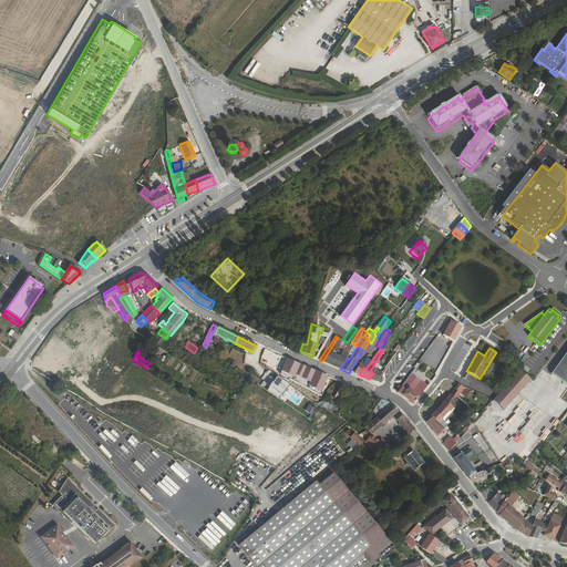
[(349,354),(348,353),(343,351),(340,357),(329,351),(322,361),(340,369),(347,359),(347,358),(349,354)]
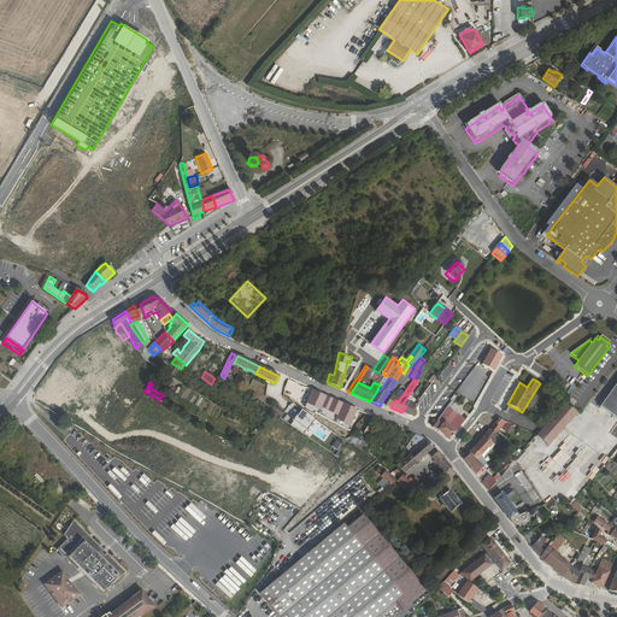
[(616,382),(599,407),(616,419),(616,382)]
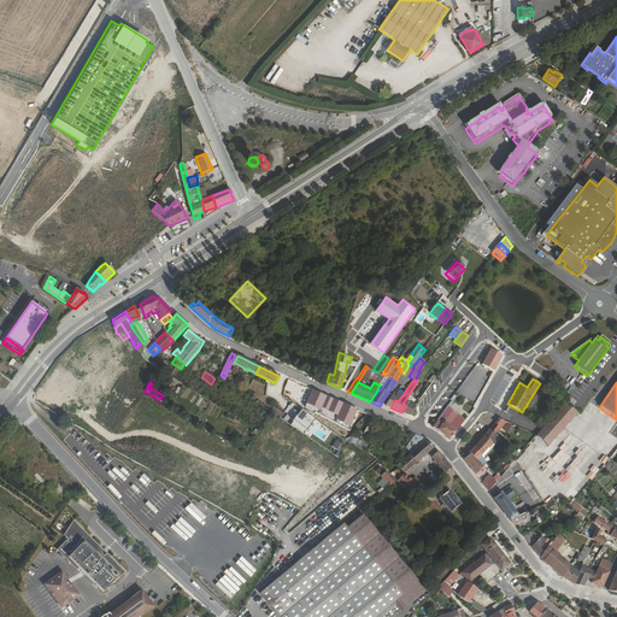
[(386,405),(391,407),(395,400),(398,401),(405,393),(399,389),(395,397),(392,395),(386,405)]
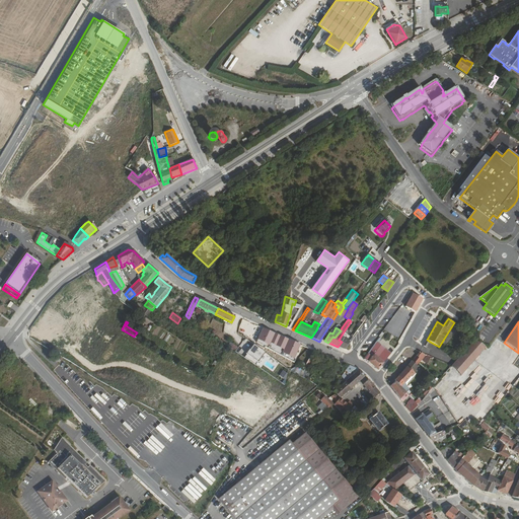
[(349,343),(353,338),(344,331),(341,337),(339,340),(342,342),(338,347),(344,350),(349,343)]
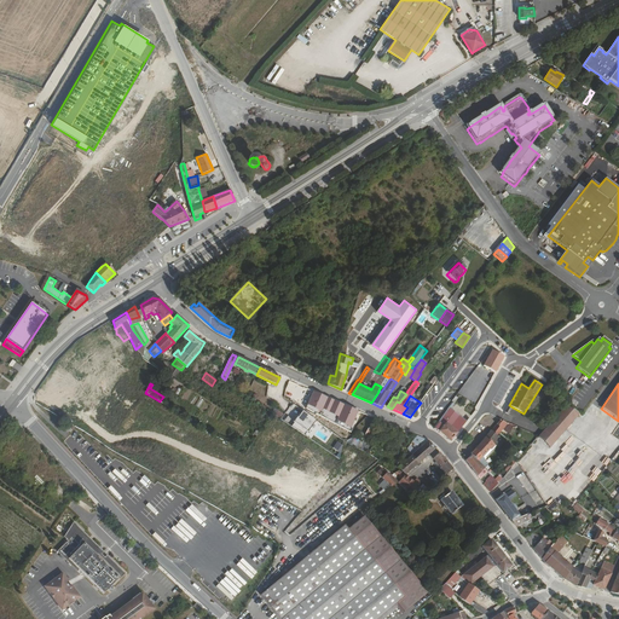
[(554,418),(537,438),(549,449),(578,416),(579,414),(566,405),(554,418)]
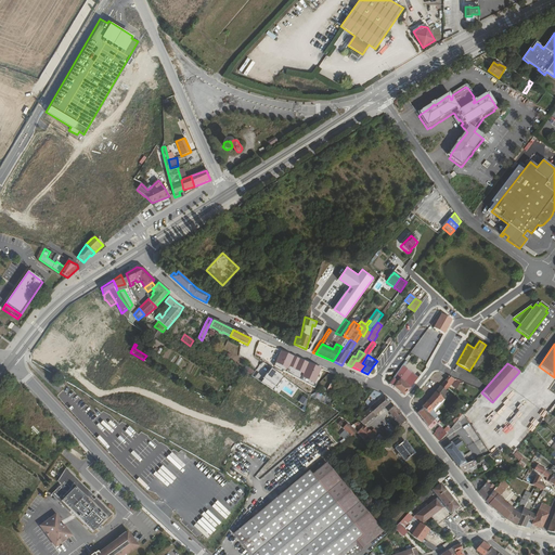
[(395,387),(403,396),(418,378),(403,365),(391,381),(389,385),(395,387)]
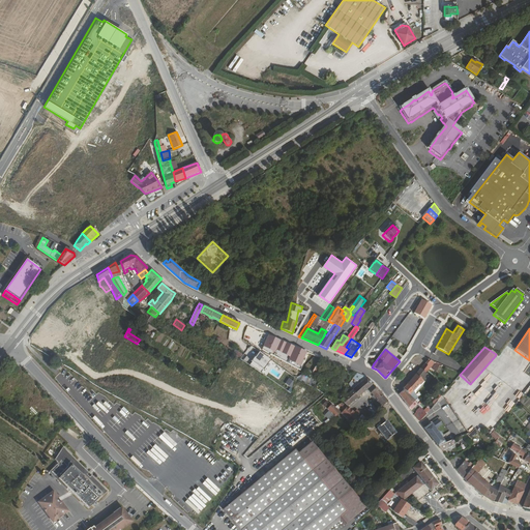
[(267,376),(275,363),(259,352),(251,364),(267,376)]
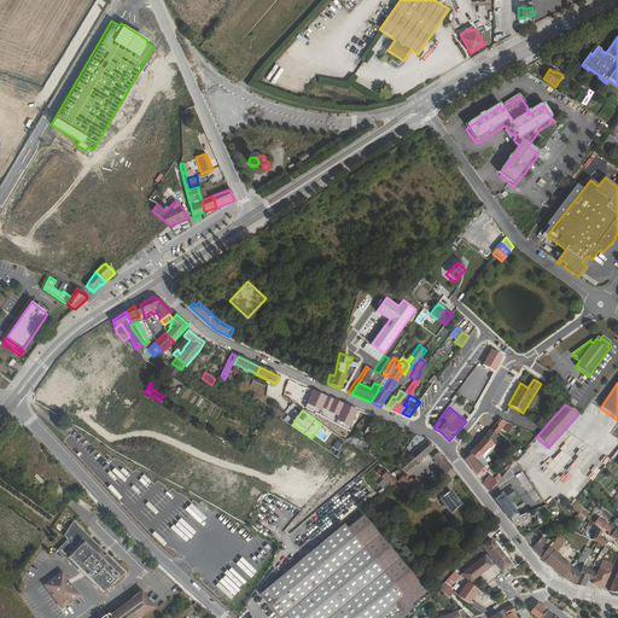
[(500,420),(500,421),(496,424),(490,431),(496,436),(497,433),(507,423),(500,420)]
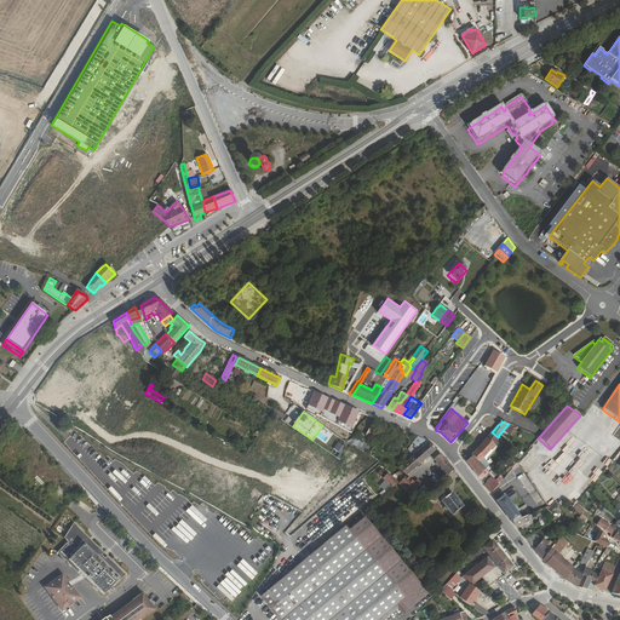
[(517,428),(510,425),(506,432),(510,435),(514,429),(515,430),(517,428)]
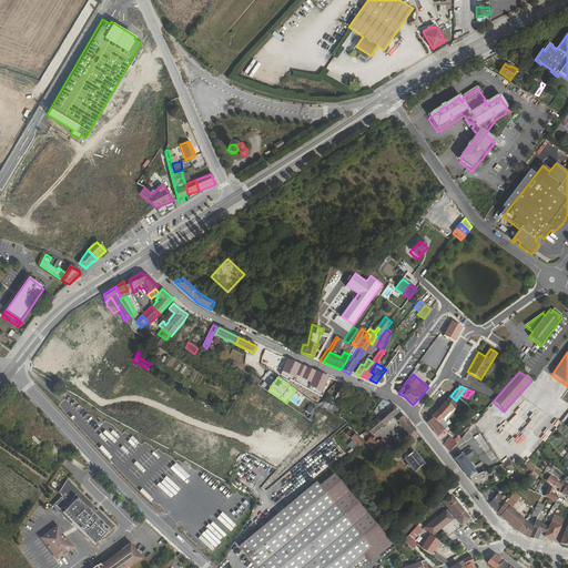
[(450,396),(446,402),(450,405),(452,405),(457,409),(462,404),(456,401),(450,396)]
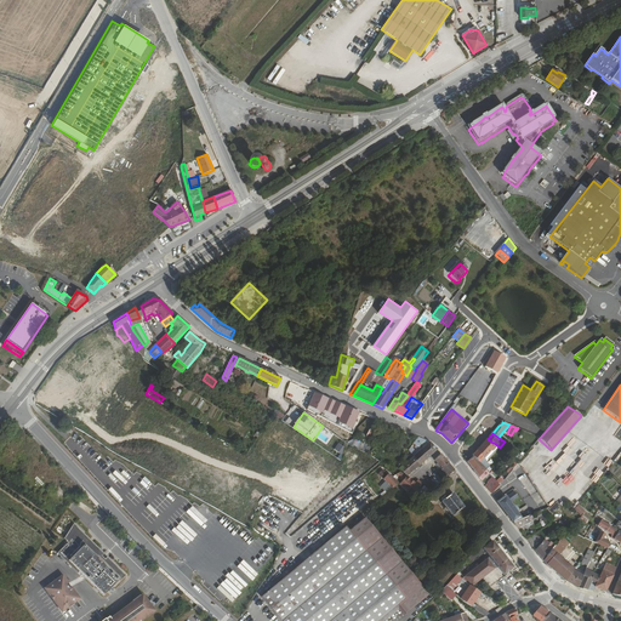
[(404,437),(399,444),(404,448),(409,439),(404,437)]
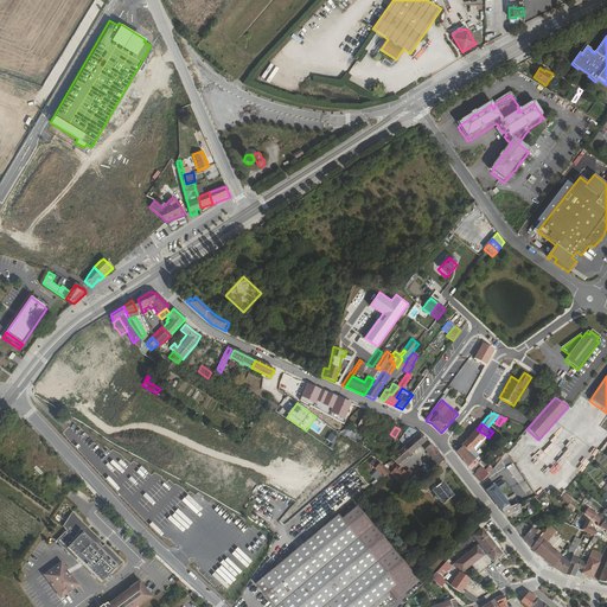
[(606,430),(601,427),(590,439),(601,448),(606,443),(606,430)]
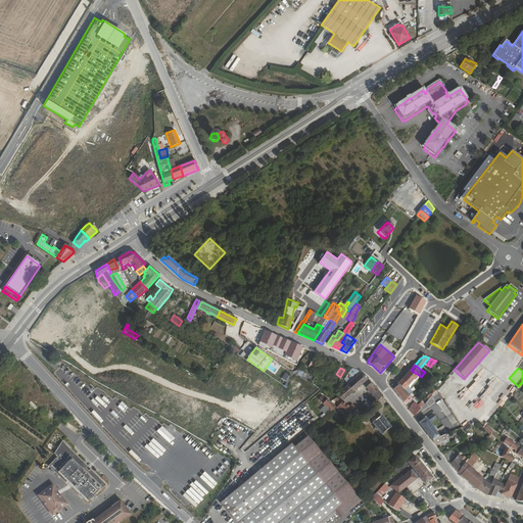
[(362,373),(351,369),(348,374),(353,378),(355,376),(357,377),(359,380),(360,378),(364,383),(368,379),(362,373)]
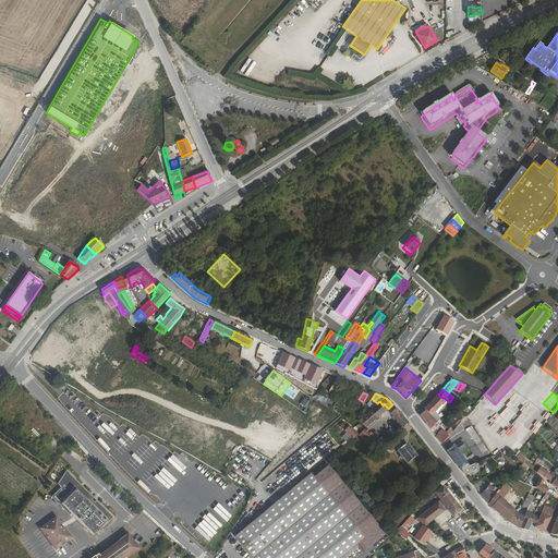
[(438,395),(428,405),(437,415),(438,416),(445,408),(446,409),(450,403),(449,402),(444,398),(443,398),(438,395)]
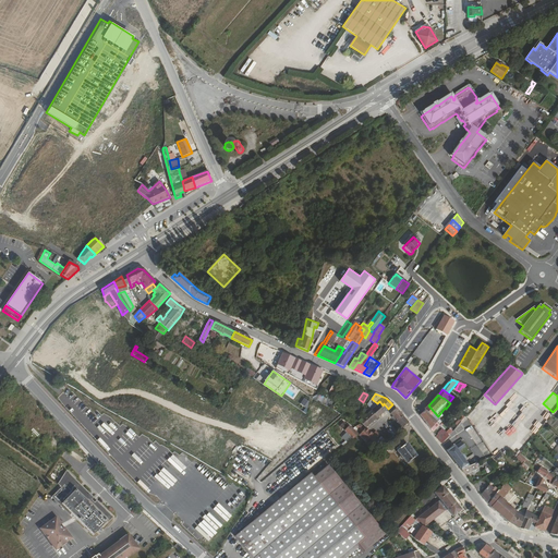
[(383,414),(388,409),(384,403),(383,405),(380,402),(378,404),(376,407),(383,414)]
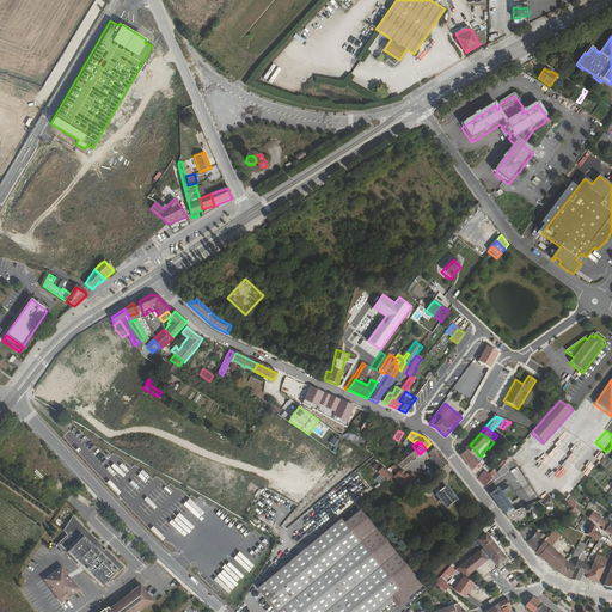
[(465,450),(466,451),(472,457),(476,460),(479,456),(470,445),(465,450)]
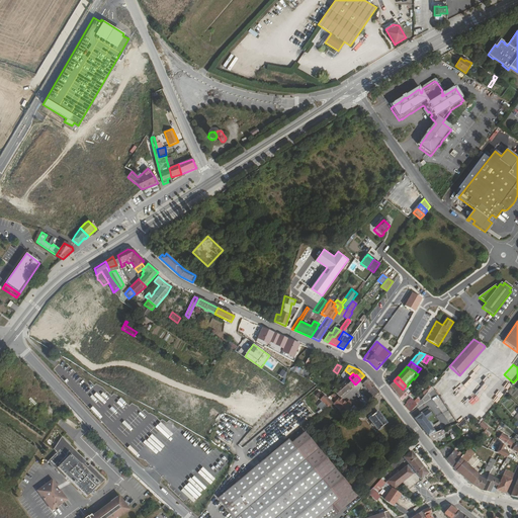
[(355,384),(349,377),(345,381),(351,387),(355,384)]
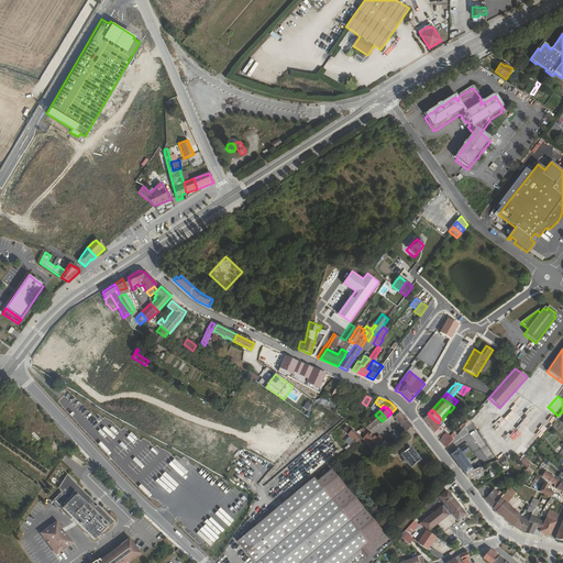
[(407,420),(399,411),(394,418),(397,420),(401,426),(407,420)]
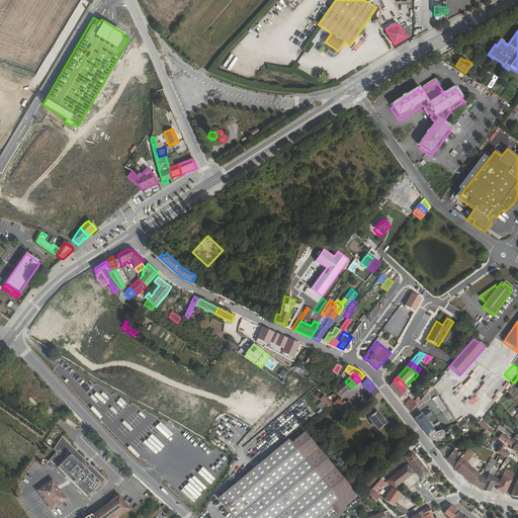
[(351,387),(345,381),(341,384),(346,392),(349,390),(350,391),(352,389),(351,387)]
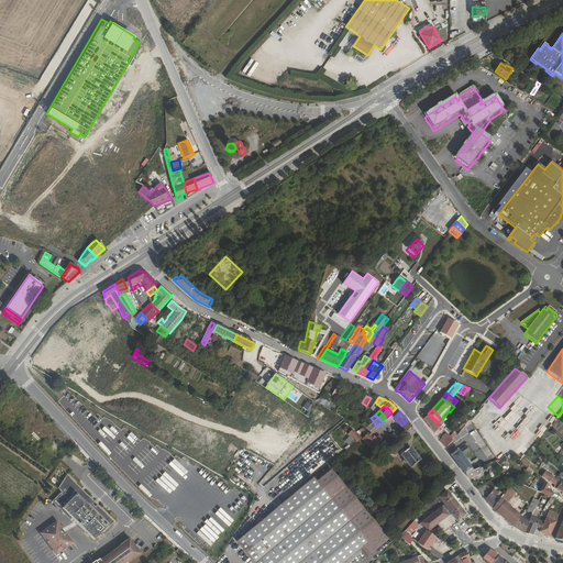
[(429,415),(423,419),(434,433),(441,426),(438,423),(434,420),(429,415)]
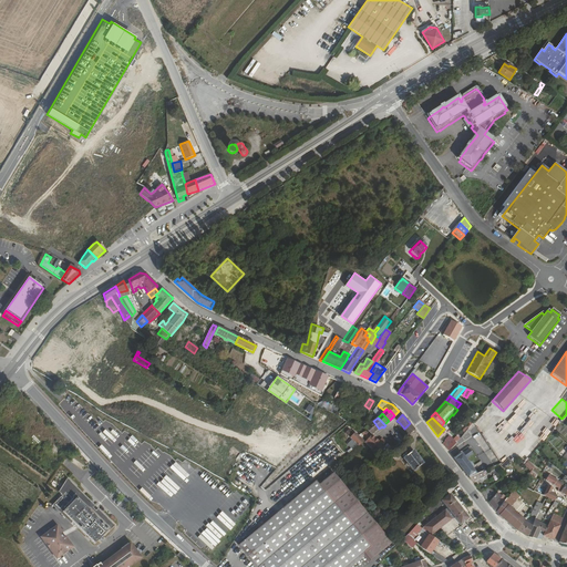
[(370,424),(364,429),(372,435),(379,429),(373,421),(370,424)]
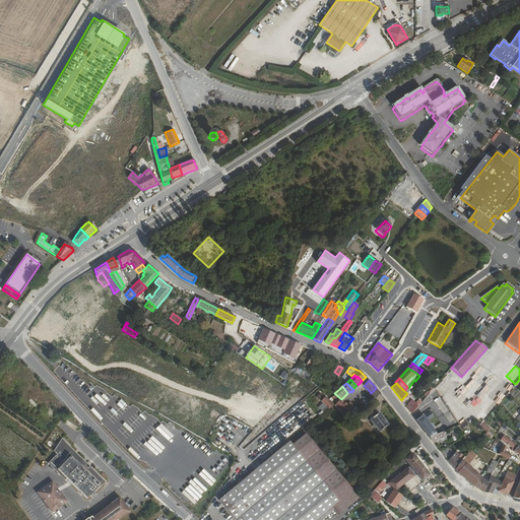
[(376,388),(371,393),(370,394),(375,399),(380,394),(376,388)]
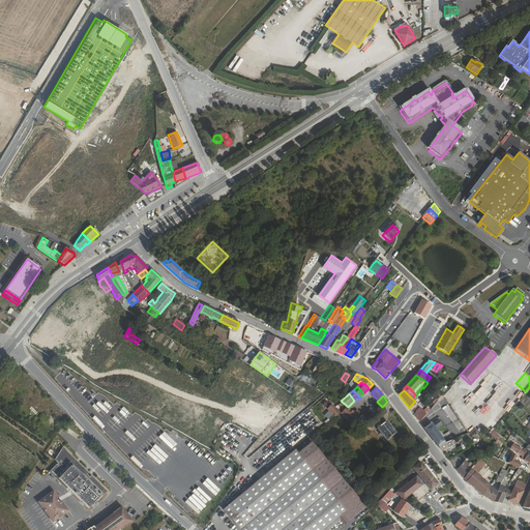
[(335,417),(340,413),(331,405),(330,406),(326,402),(323,405),(329,411),(327,414),(331,418),(332,417),(331,417),(333,415),(335,417)]
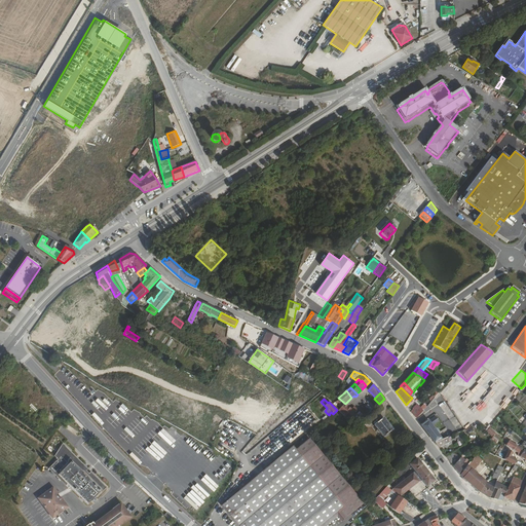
[(363,410),(367,415),(374,407),(370,403),(363,410)]
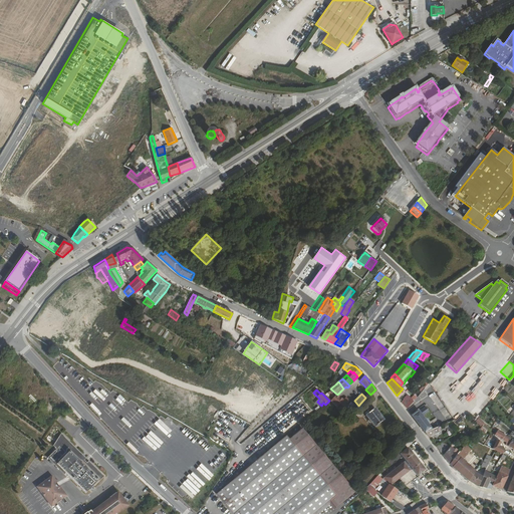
[(343,401),(336,396),(335,395),(332,399),(330,402),(336,408),(343,401)]
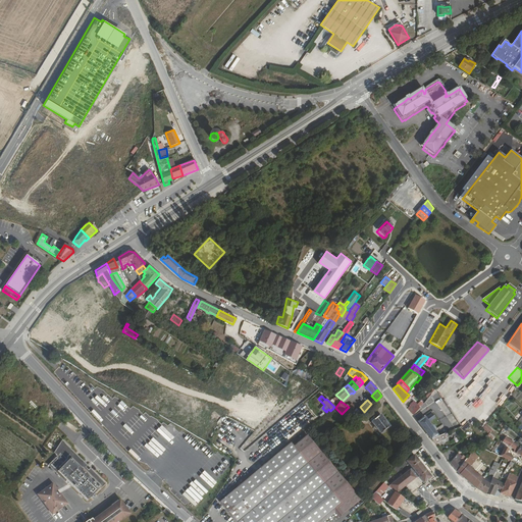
[(414,402),(408,409),(410,412),(417,405),(414,402)]
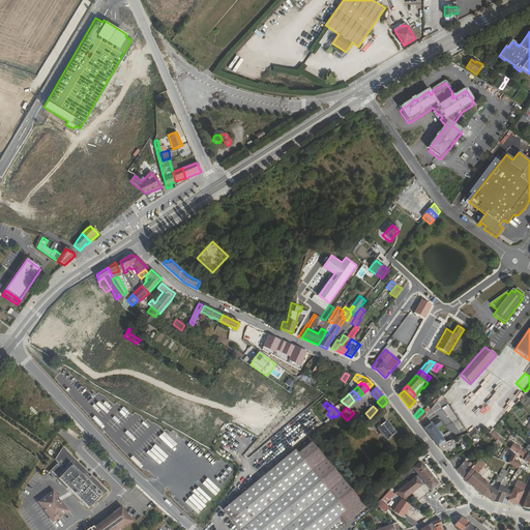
[(423,411),(416,418),(419,421),(427,414),(423,411)]
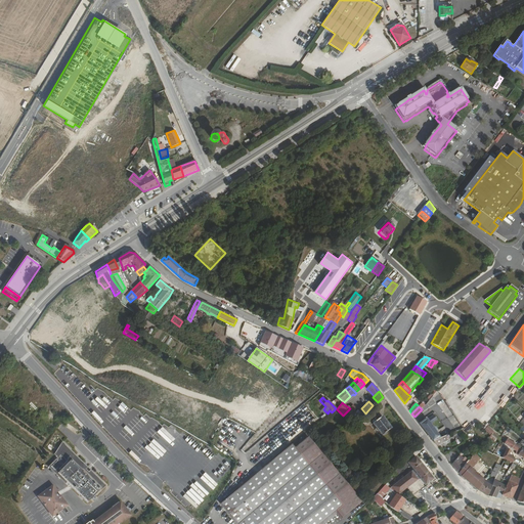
[(343,417),(347,421),(354,413),(353,412),(350,408),(343,416),(343,417)]
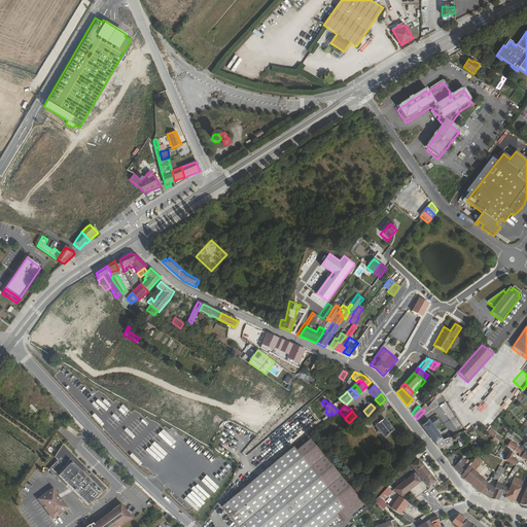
[(495,419),(499,415),(495,411),(491,415),(495,419)]
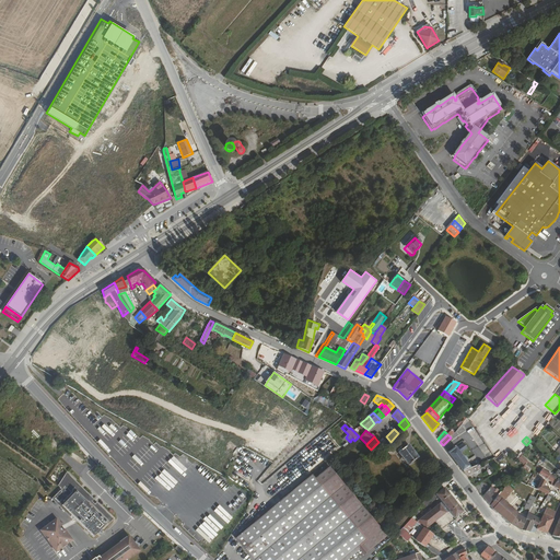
[(347,443),(334,454),(336,456),(348,445),(347,443)]
